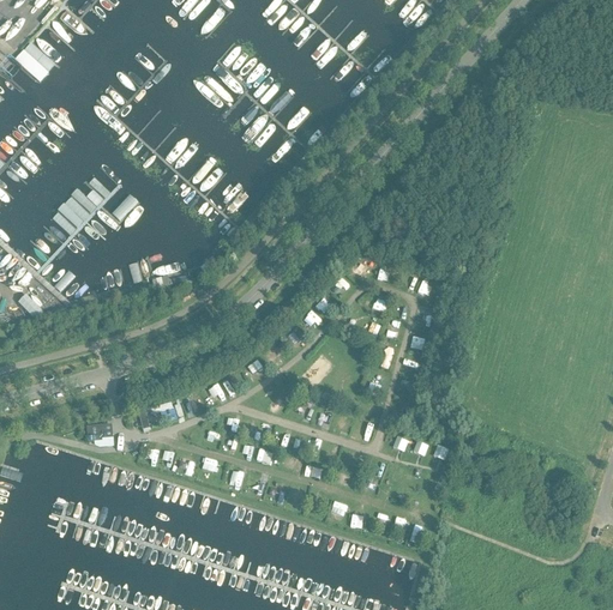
[(144,429),(150,427),(145,410),(139,411),(144,429)]
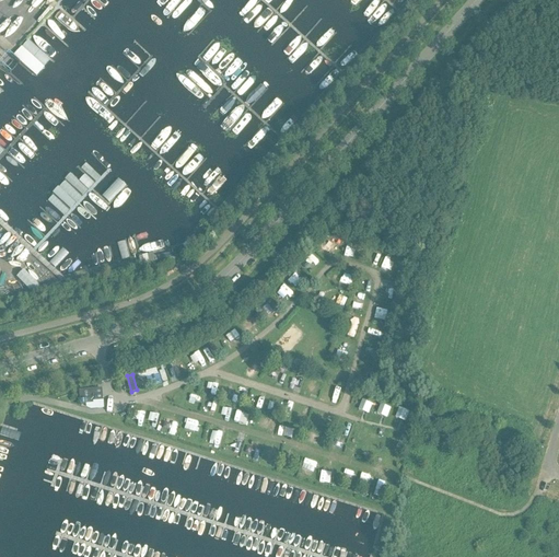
[(102,386),(79,387),(81,403),(94,402),(93,399),(97,398),(99,406),(104,406),(102,386)]
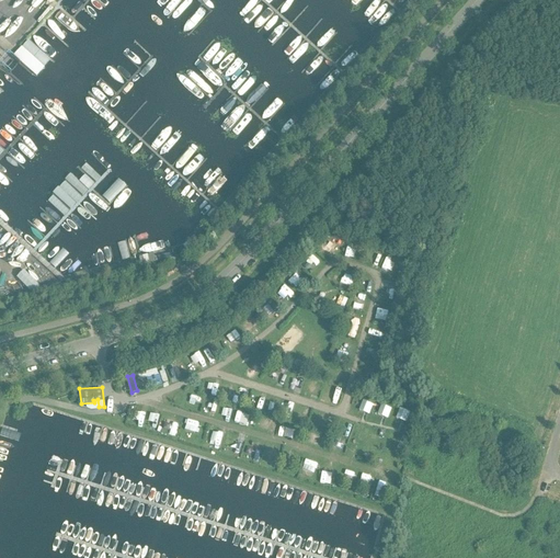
[(363,399),(361,406),(370,410),(373,402),(363,399)]
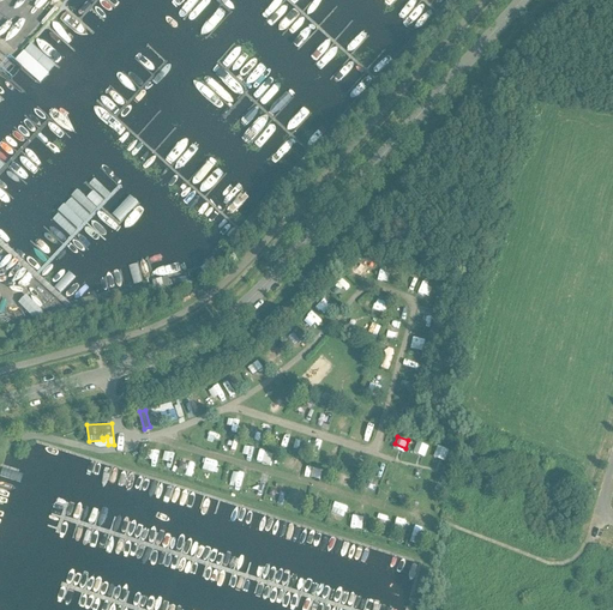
[(418,441),(415,448),(426,453),(428,445),(418,441)]
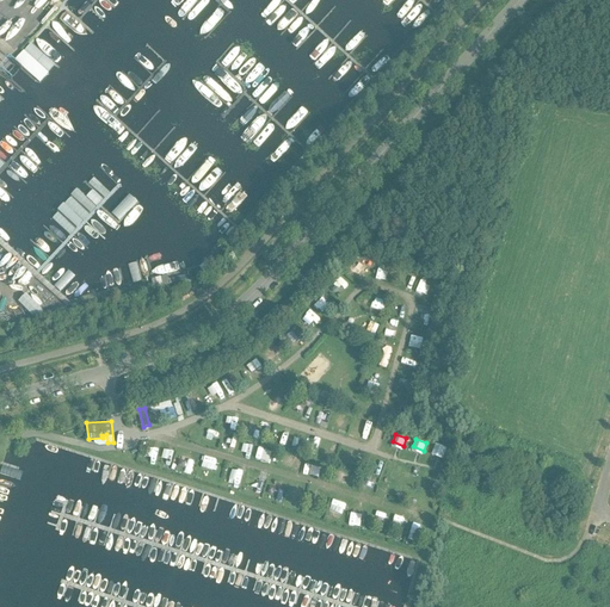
[(436,443),(433,450),(444,454),(447,446),(436,443)]
